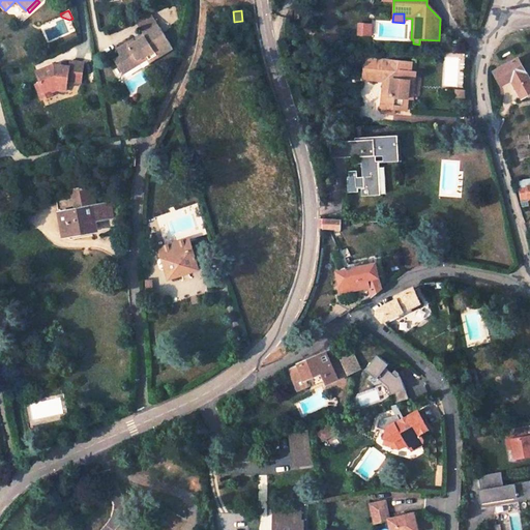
[(373,35),(373,23),(357,23),(357,35),(373,35)]
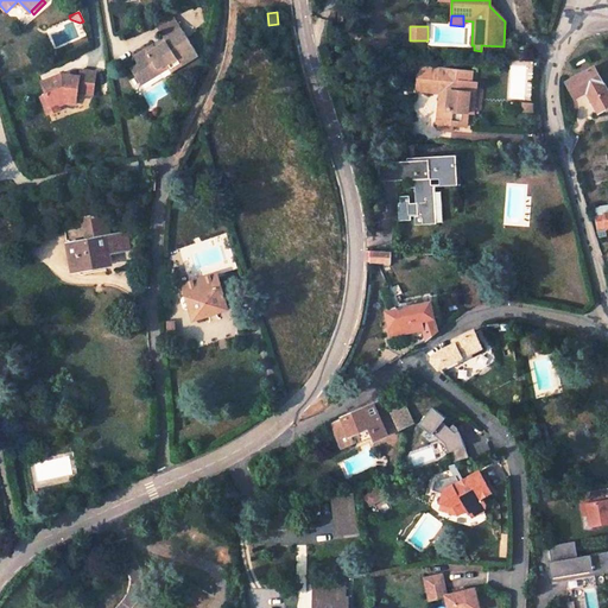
[(173,74),(200,57),(184,36),(179,27),(163,38),(169,45),(158,52),(157,50),(138,63),(143,70),(137,75),(138,77),(130,82),(130,84),(130,87),(132,90),(133,92),(134,94),(139,95),(140,95),(141,95),(144,95),(147,94),(144,89),(141,86),(150,81),(152,84),(172,71),(173,74)]
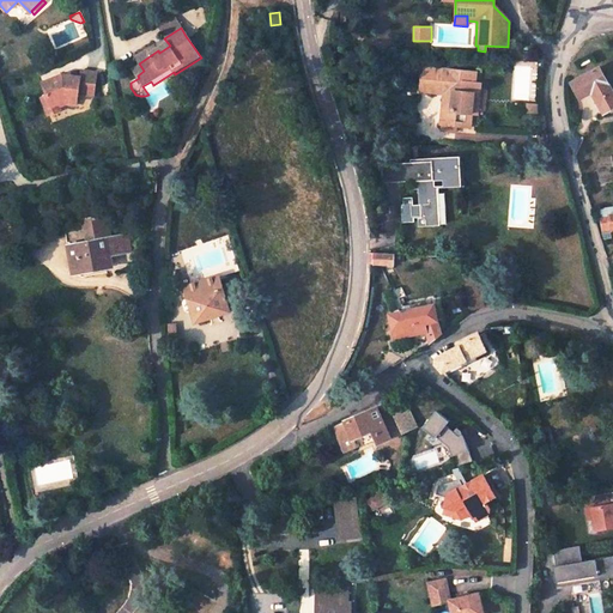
[(612,96),(598,67),(569,82),(576,93),(588,87),(593,85),(595,90),(599,97),(594,99),(601,114),(606,111),(612,107),(612,96)]
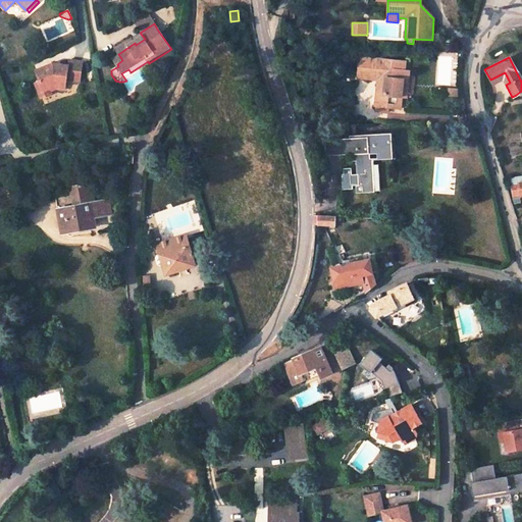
[(67,86),(68,81),(82,82),(85,62),(71,60),(70,66),(55,64),(38,71),(42,82),(38,84),(43,98),(46,96),(52,94),(51,90),(50,87),(57,84),(67,86)]
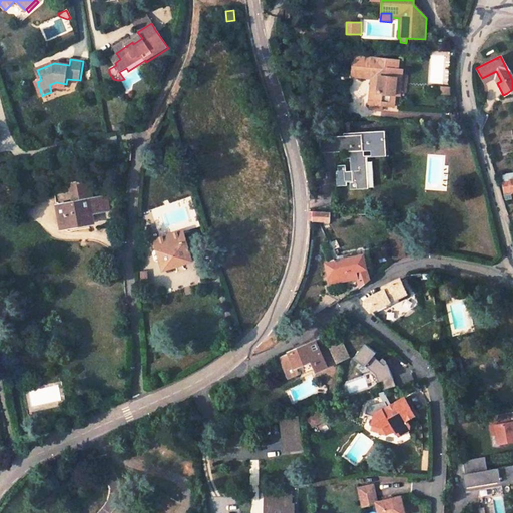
[(351,60),(350,79),(361,80),(362,60),(351,60)]
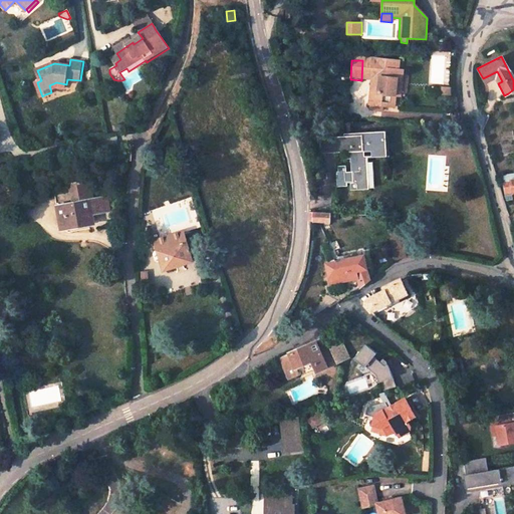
[(371,60),(362,60),(361,80),(370,80),(371,60)]
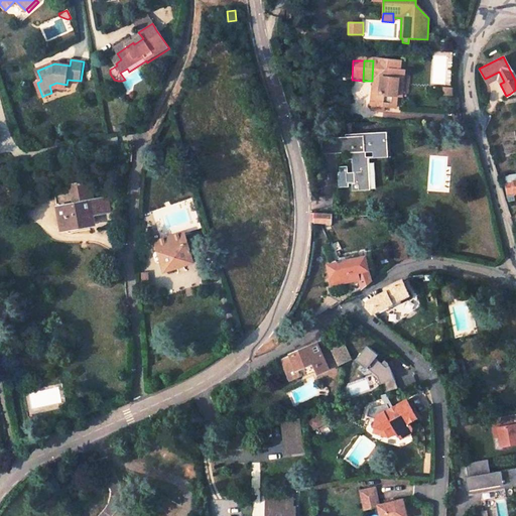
[(372,81),(371,95),(380,95),(379,110),(396,111),(397,99),(398,71),(399,62),(373,60),(372,81)]
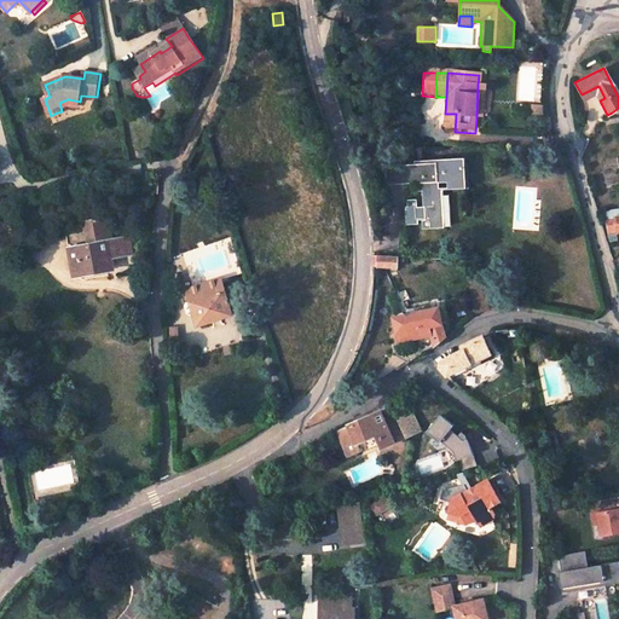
[(478,85),(476,119),(484,120),(486,86),(478,85)]
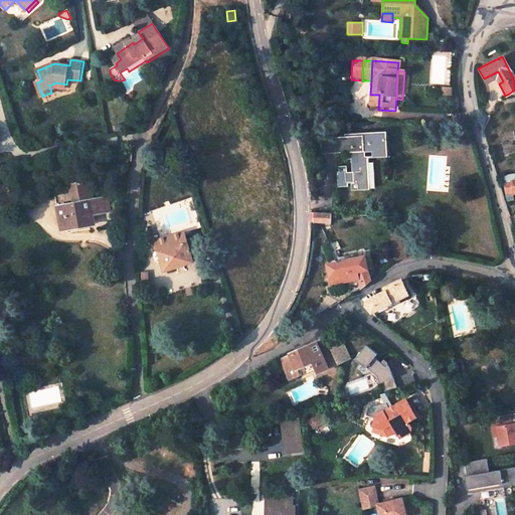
[(494,73),(499,83),(503,81),(500,75),(498,71),(494,73)]
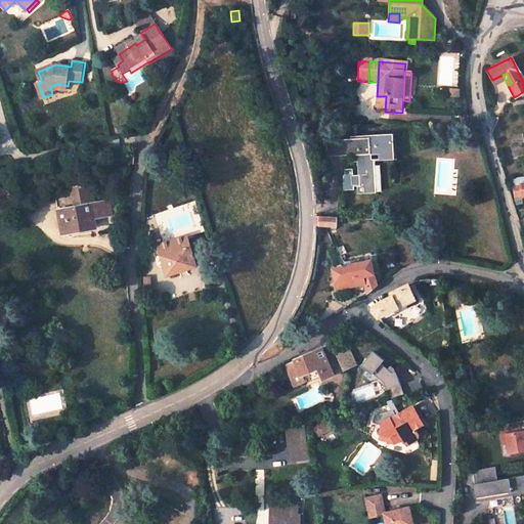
[(377,112),(385,112),(386,96),(377,96),(377,112)]
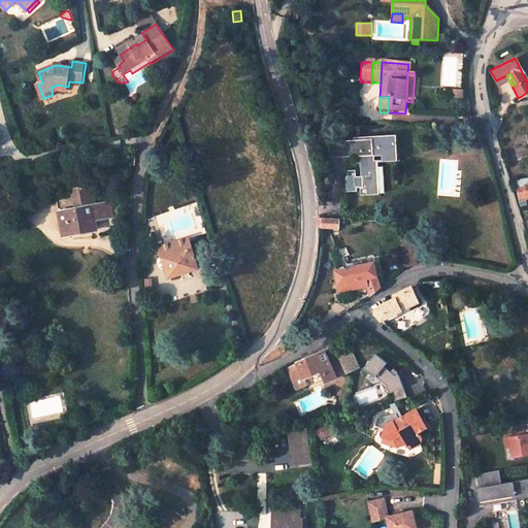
[(328,142),(329,159),(360,158),(361,176),(355,177),(355,170),(347,171),(347,176),(344,177),(345,193),(360,192),(361,196),(380,195),(377,162),(396,162),(395,136),(351,138),(352,141),(328,142)]
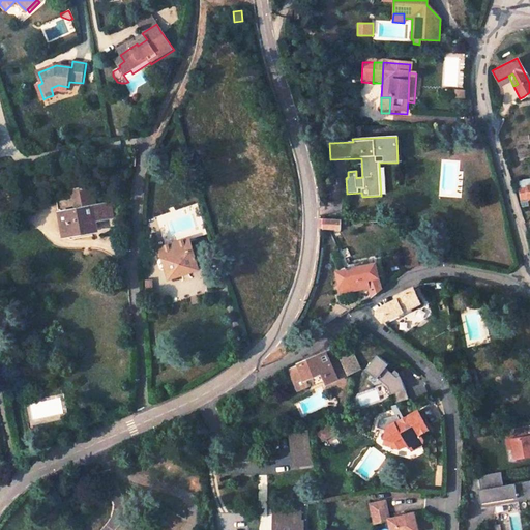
[(516,185),(518,198),(529,196),(529,184),(527,185),(527,183),(516,185)]
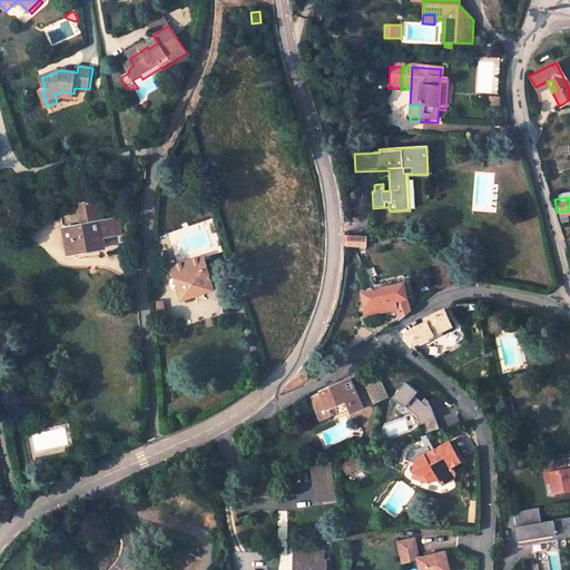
[(64,231),(66,231),(70,253),(110,244),(110,239),(124,237),(120,219),(100,224),(96,202),(59,209),(64,231)]
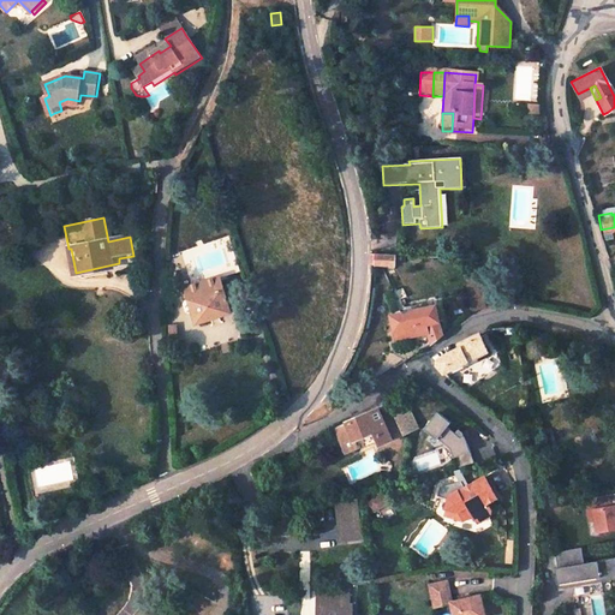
[(372,264),(396,264),(395,255),(372,254),(372,264)]
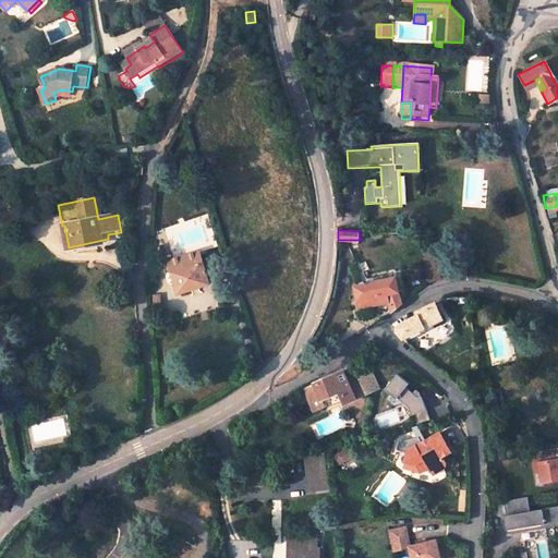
[(438,281),(436,243),(422,245),(426,286),(438,281)]
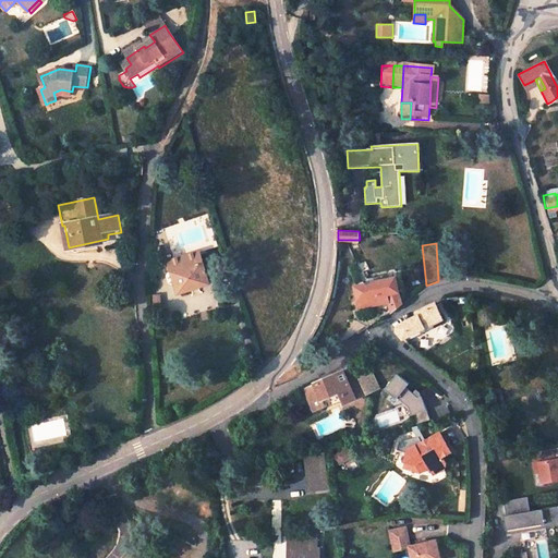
[(176,282),(179,294),(209,284),(201,252),(170,262),(172,271),(168,274),(170,284),(176,282)]
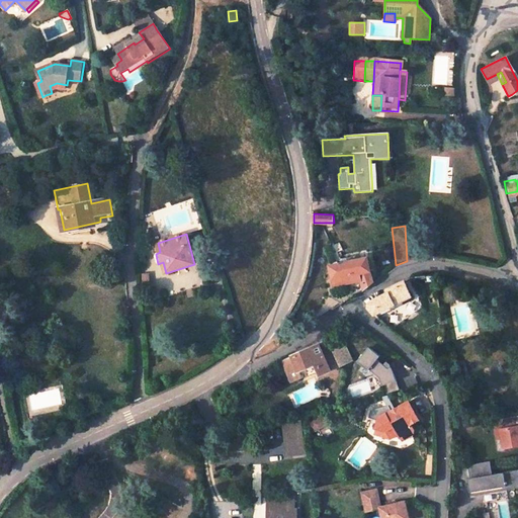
[(366,256),(330,265),(332,278),(333,284),(359,278),(362,291),(372,283),(366,256)]
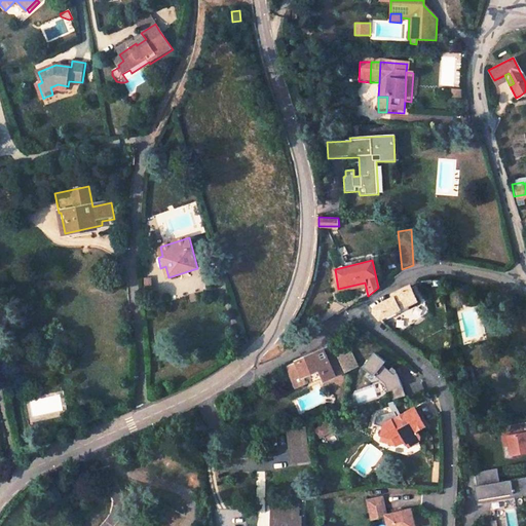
[(380,320),(417,300),(411,286),(392,294),(395,298),(381,303),(375,308),(374,312),(380,320)]
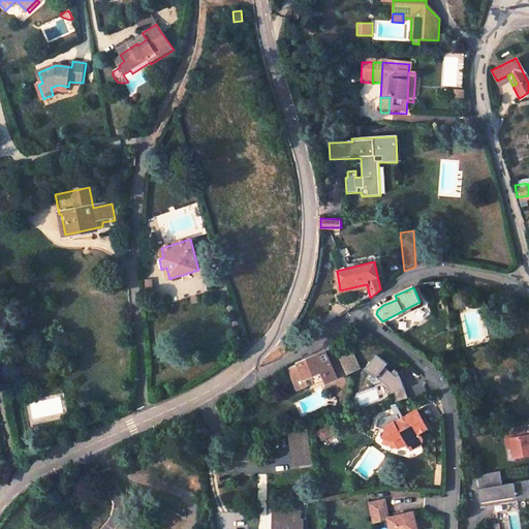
[(351,352),(340,358),(347,374),(359,369),(351,352)]
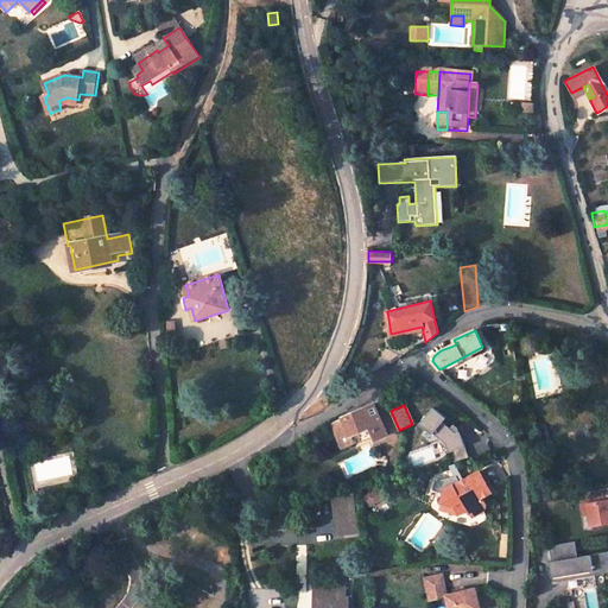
[(330,426),(341,450),(352,445),(349,437),(369,429),(374,438),(375,441),(386,436),(373,407),(371,407),(349,417),(330,426)]
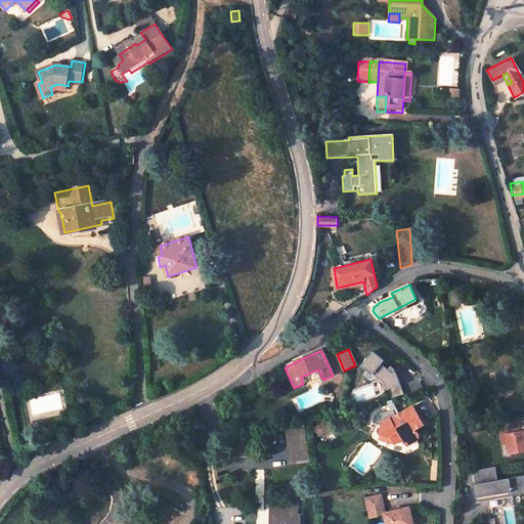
[(385,360),(375,351),(362,365),(374,375),(374,374),(385,382),(391,401),(393,401),(406,398),(396,372),(392,373),(388,369),(382,364),(385,360)]
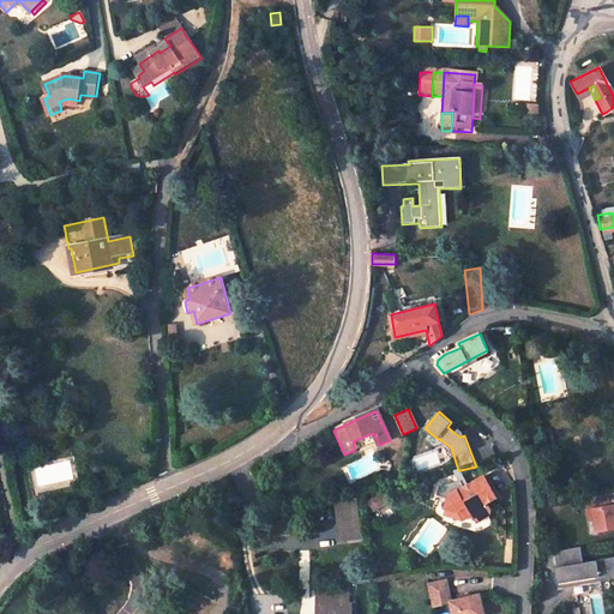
[(353,441),(355,450),(356,451),(378,443),(373,433),(353,441)]
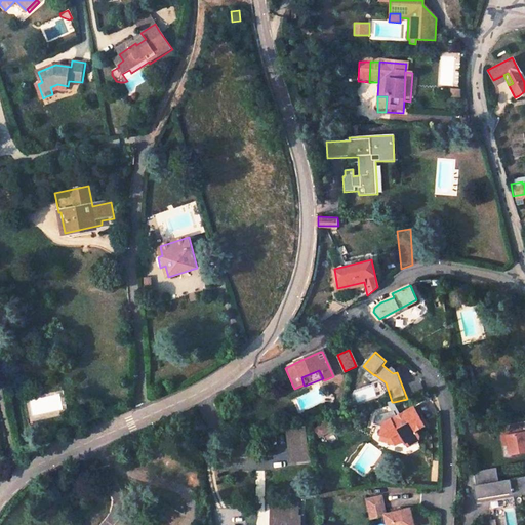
[(25,384),(17,385),(21,399),(27,397),(25,384)]
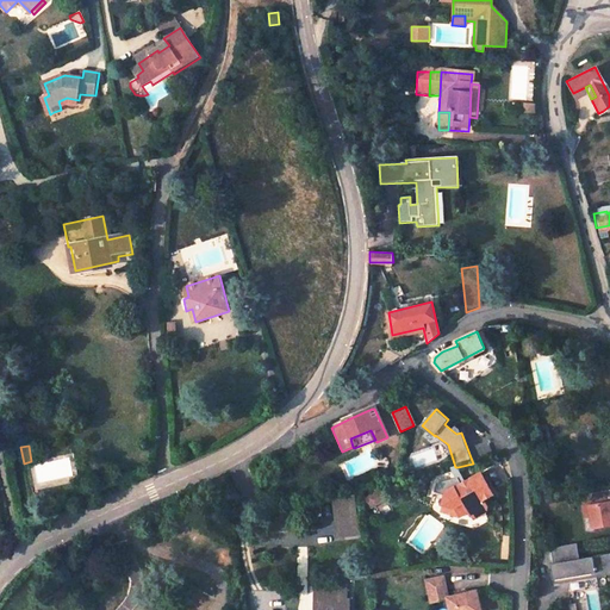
[(459,478),(464,486),(467,484),(458,467),(455,467),(452,468),(458,478),(459,478)]
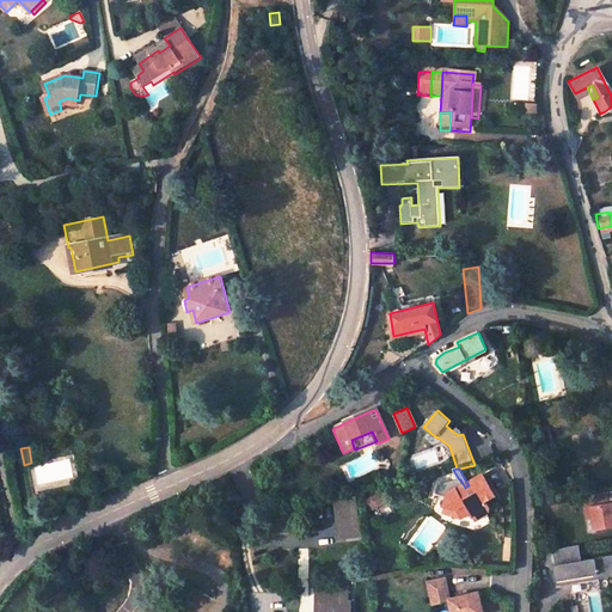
[(471,515),(473,519),(478,521),(489,515),(490,509),(487,503),(496,497),(483,477),(469,485),(465,488),(460,479),(459,479),(439,484),(436,493),(450,496),(445,506),(457,510),(461,520),(471,515)]
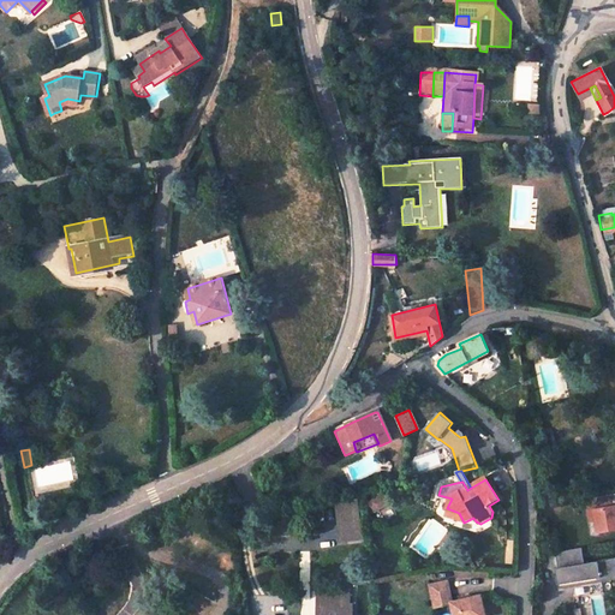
[(383,493),(369,502),(375,512),(390,503),(383,493)]
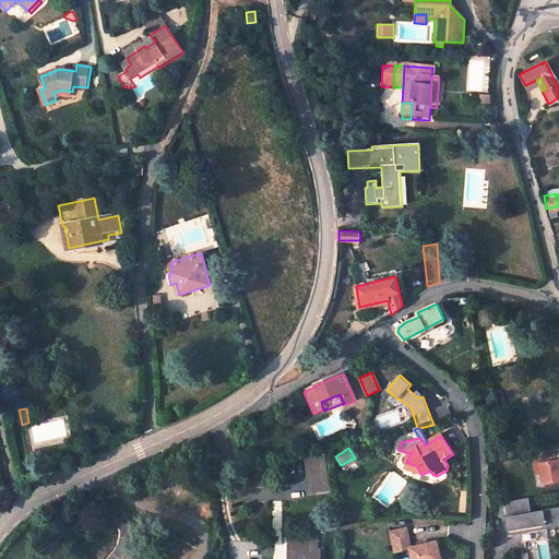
[(535,466),(542,465),(543,473),(545,484),(558,482),(558,449),(533,454),(535,466)]
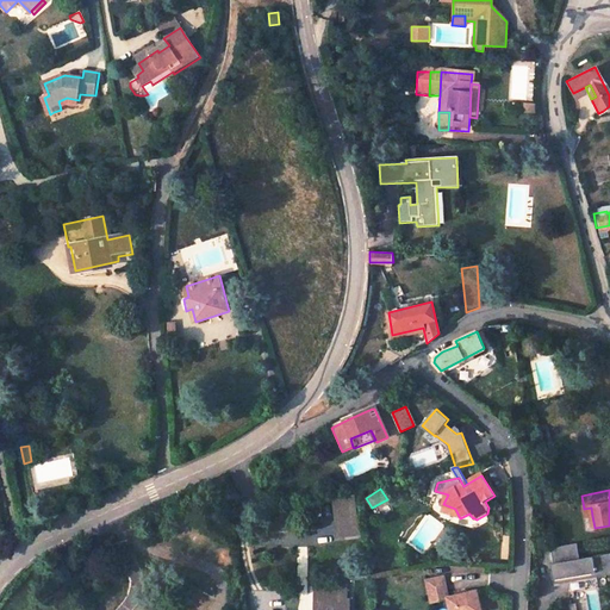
[(355,493),(329,497),(335,537),(361,534),(355,493)]
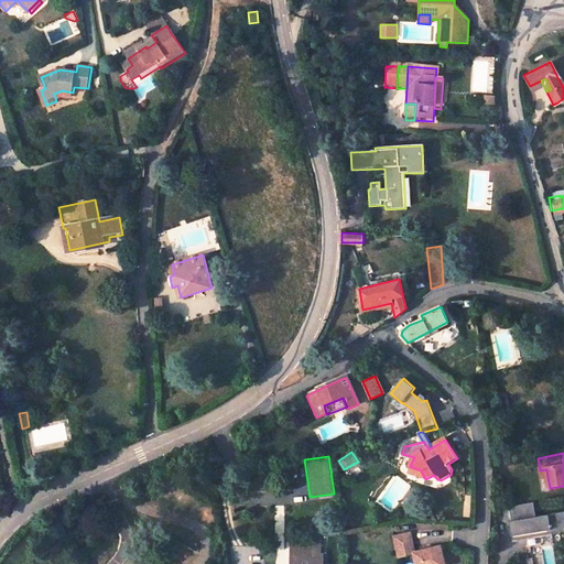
[(410,466),(409,468),(409,473),(412,476),(425,479),(421,470),(410,466)]
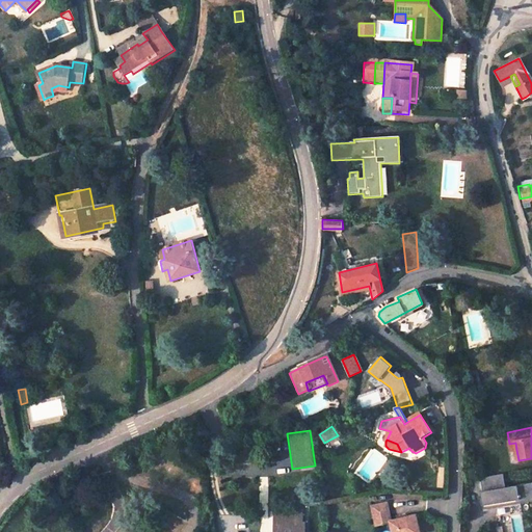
[(502,474),(479,477),(481,491),(478,493),(481,509),(495,507),(494,504),(504,502),(505,506),(531,500),(531,487),(531,483),(504,487),(502,474)]
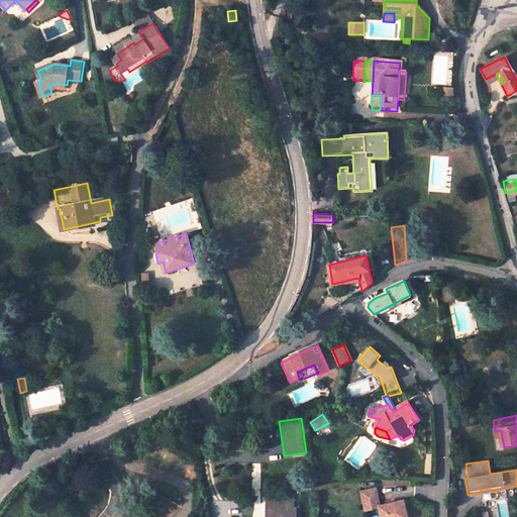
[(378,516),(403,516),(400,501),(376,506),(372,489),(357,492),(362,510),(376,507),(378,516)]
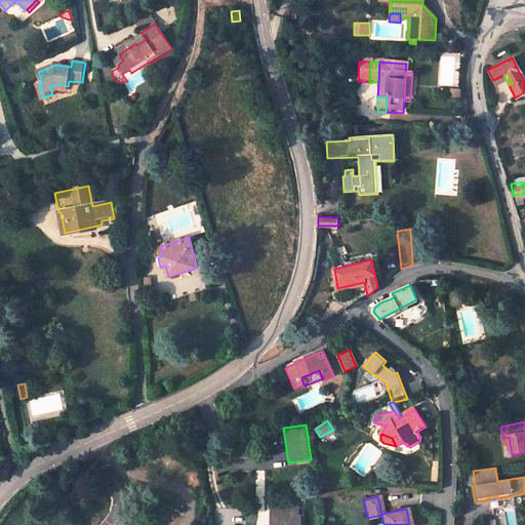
[(301,524),(301,516),(299,515),(299,502),(270,502),(270,524),(301,524)]
